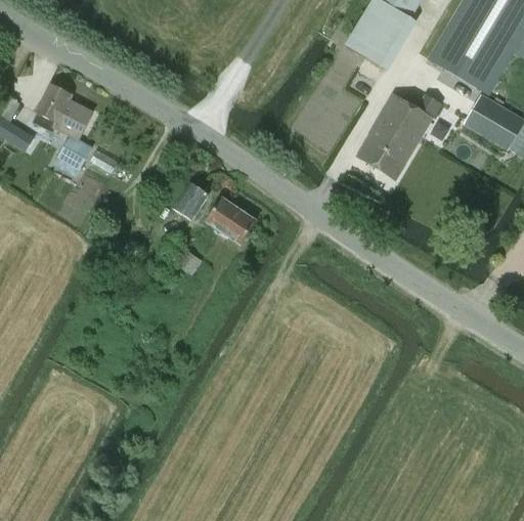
[(370,0),(344,45),(387,71),(417,20),(410,16),(420,0),(370,0)]
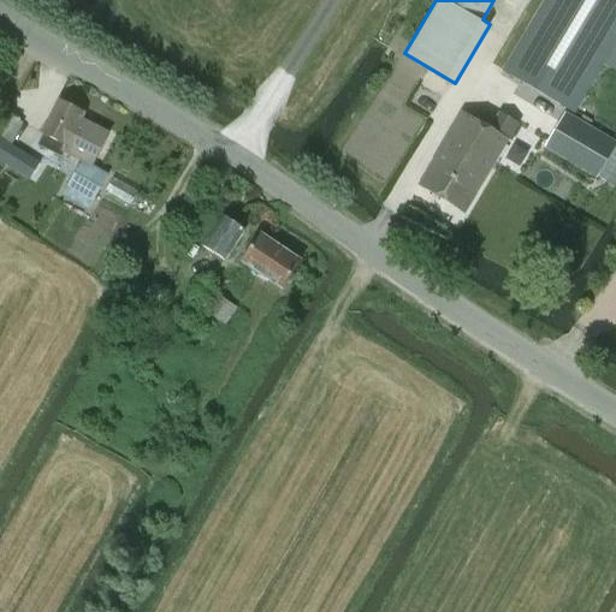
[(574,110),(615,37),(615,0),(542,0),(502,67),(574,110)]
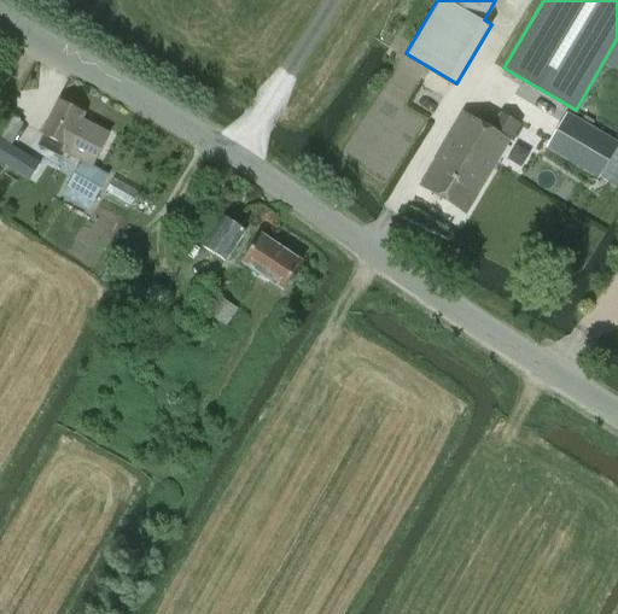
[(45,133),(39,144),(63,157),(66,150),(83,159),(63,194),(88,209),(108,173),(93,164),(110,133),(81,117),(85,111),(60,98),(42,132),(45,133)]
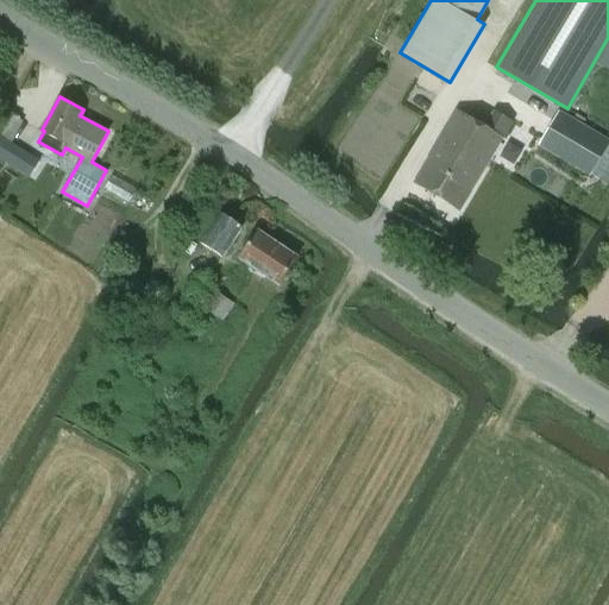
[(459,207),(512,119),(494,108),(484,125),(457,109),(414,180),(459,207)]
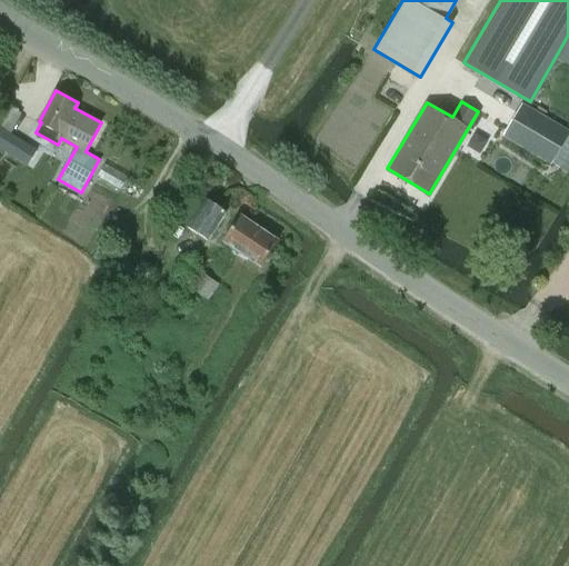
[(550,161),(568,130),(568,129),(522,102),(505,133),(550,161)]
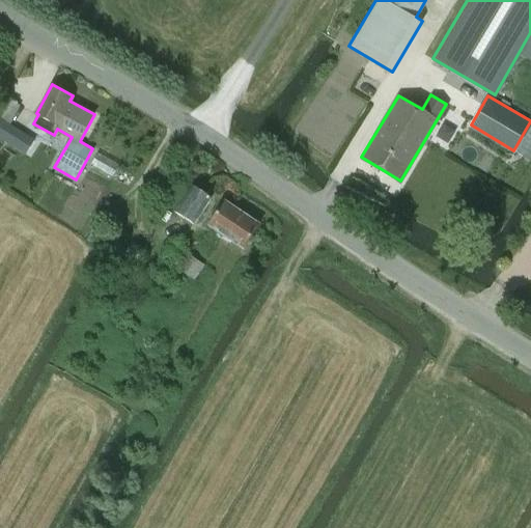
[(0,116),(0,136),(25,153),(34,138),(0,116)]
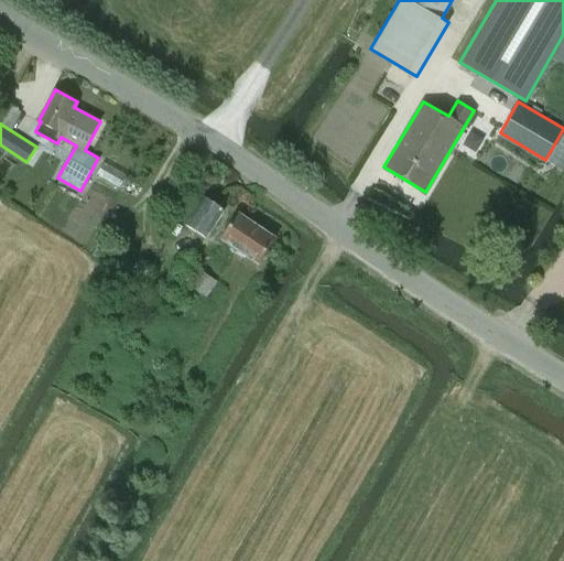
[(95,173),(116,185),(123,170),(102,159),(95,173)]
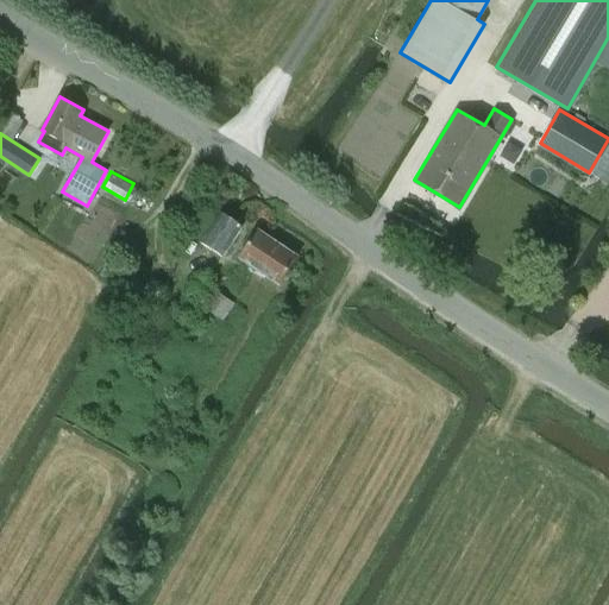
[(221,256),(242,226),(220,210),(200,240),(221,256)]
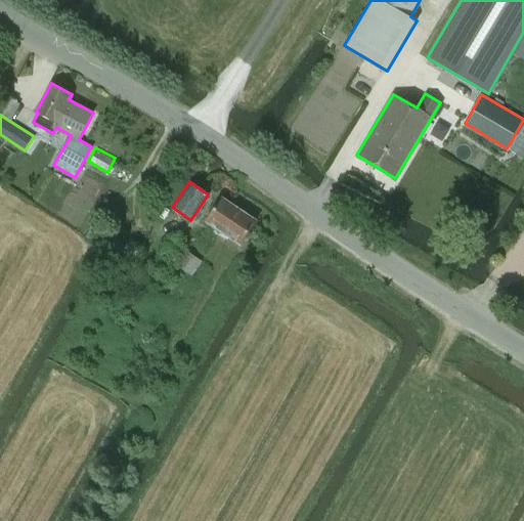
[(241,244),(256,219),(222,197),(206,220),(241,244)]
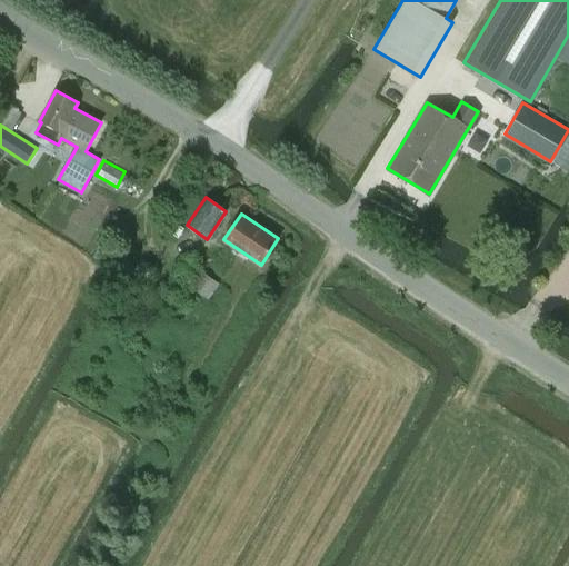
[(218,281),(200,270),(190,285),(209,297),(218,281)]
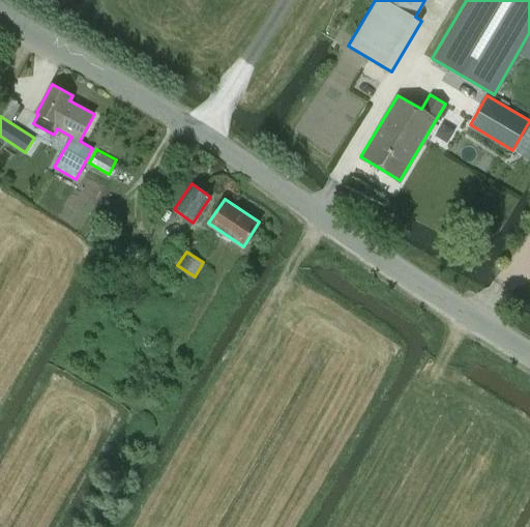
All buildings are outlined.
